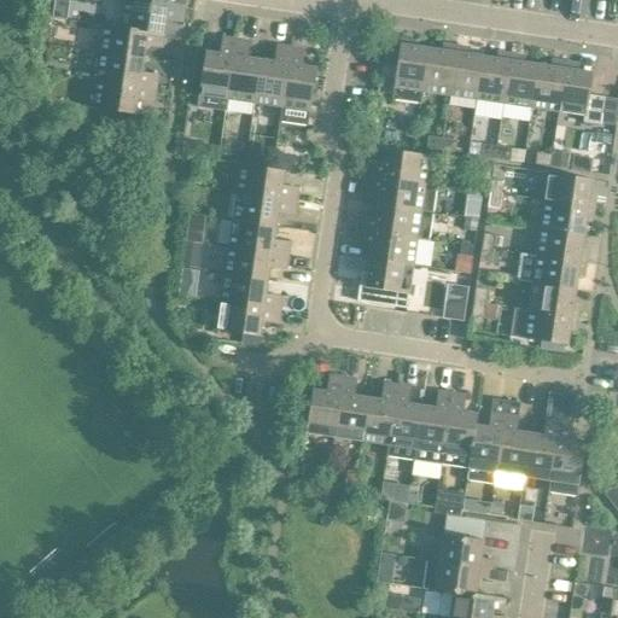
[(104,24),(163,34),(165,19),(182,22),(184,9),(124,0),(121,27),(104,24)]
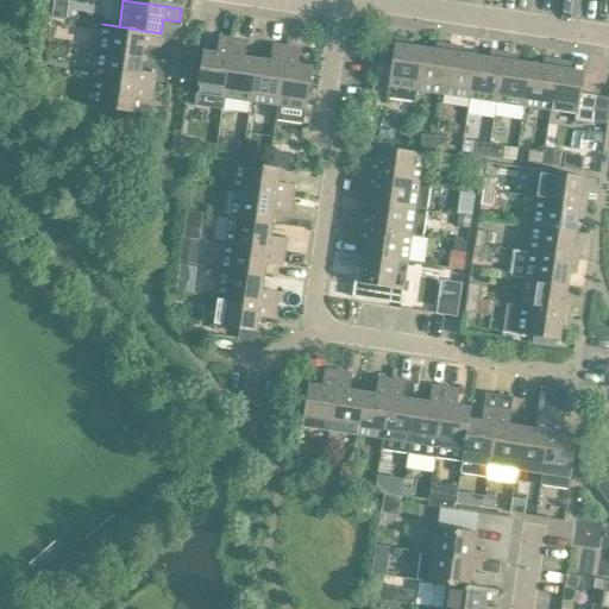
[(102,24),(99,51),(140,57),(143,44),(159,46),(161,33),(102,24)]
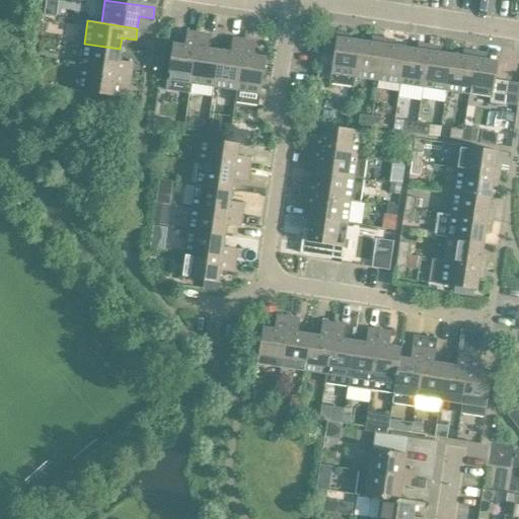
[(349,33),(324,29),(320,53),(332,55),(330,73),(354,76),(359,41),(348,39),(349,33)]
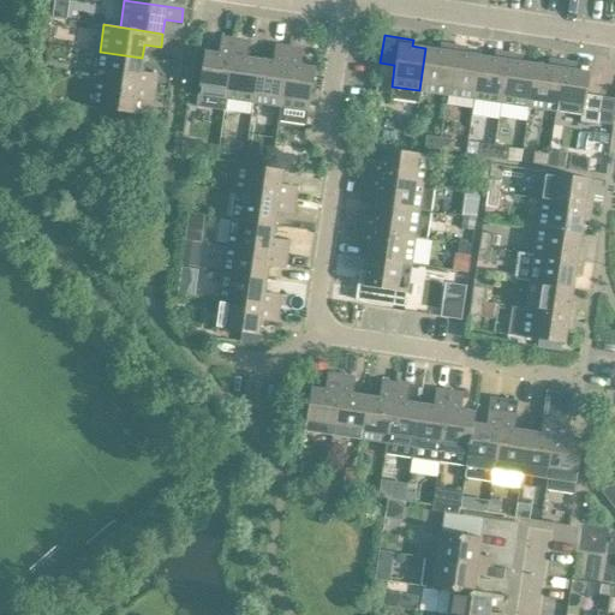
[(226,97),(234,39),(220,37),(218,53),(203,51),(197,94),(226,97)]
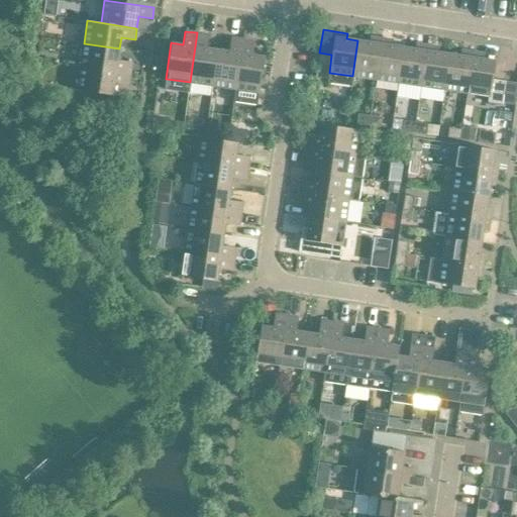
[(197,32),(190,82),(212,86),(217,49),(206,48),(208,34),(197,32)]
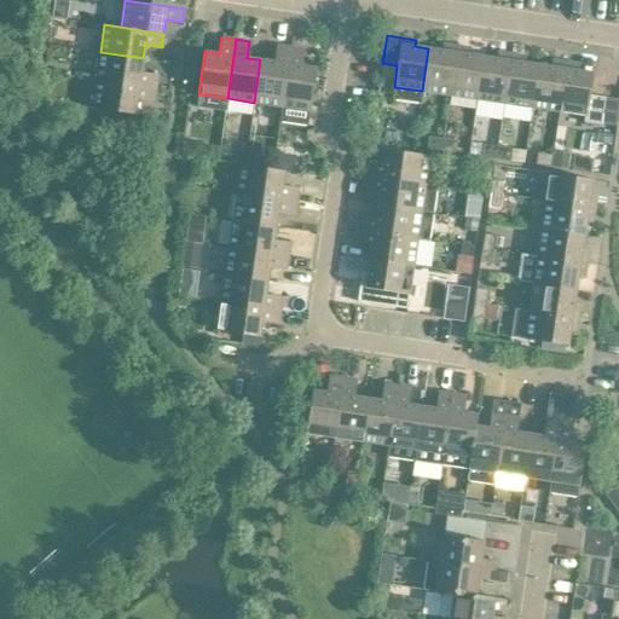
[(441,50),(428,48),(422,91),(450,96),(457,46),(443,44),(441,50)]
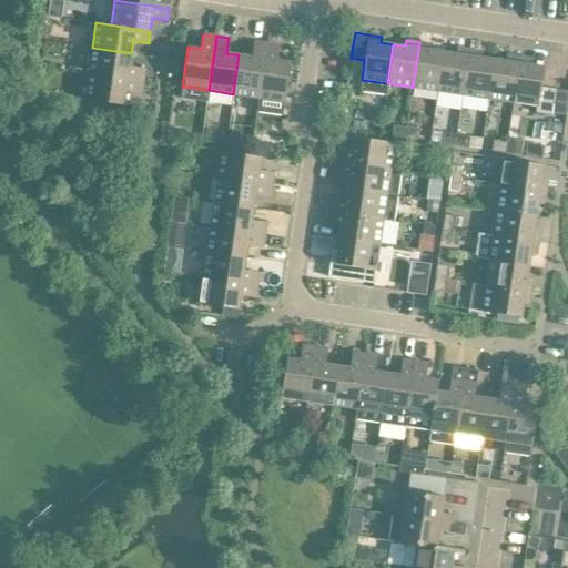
[(251,57),(239,54),(233,94),(259,98),(266,43),(253,41),(251,57)]
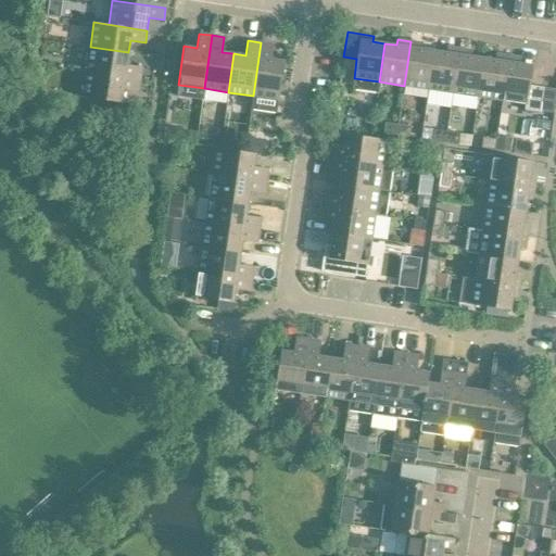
[(422,42),(411,41),(404,86),(428,89),(433,50),(421,49),(422,42)]
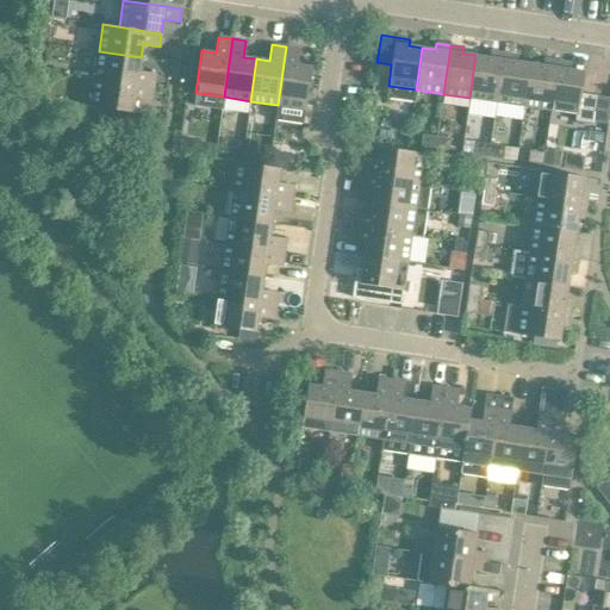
[(299,49),(286,47),(278,105),(305,110),(311,67),(297,64),(299,49)]
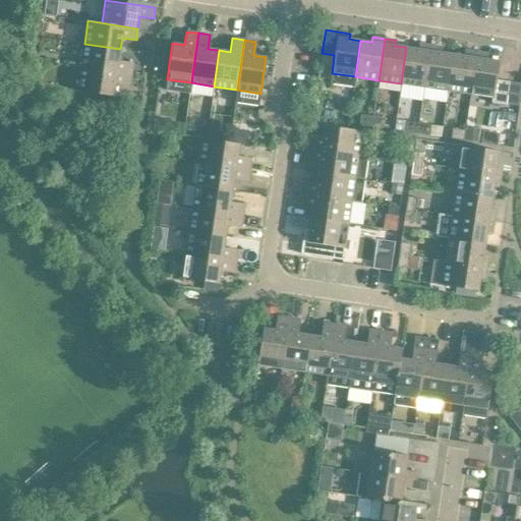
[(120,49),(84,44),(80,67),(131,74),(132,63),(118,60),(120,49)]
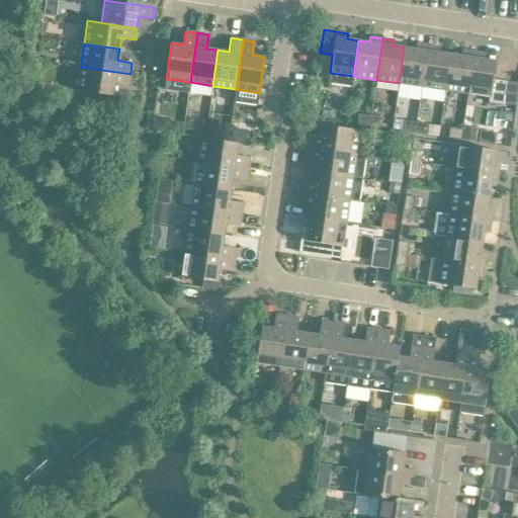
[(416,49),(404,47),(399,83),(422,86),(428,45),(416,44),(416,49)]
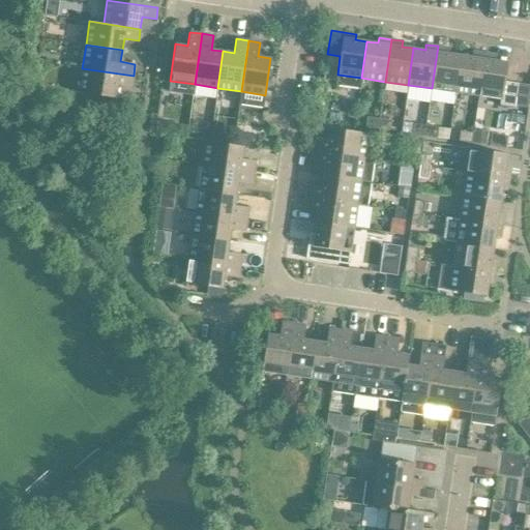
[(438,46),(432,88),(454,91),(461,55),(448,53),(449,48),(438,46)]
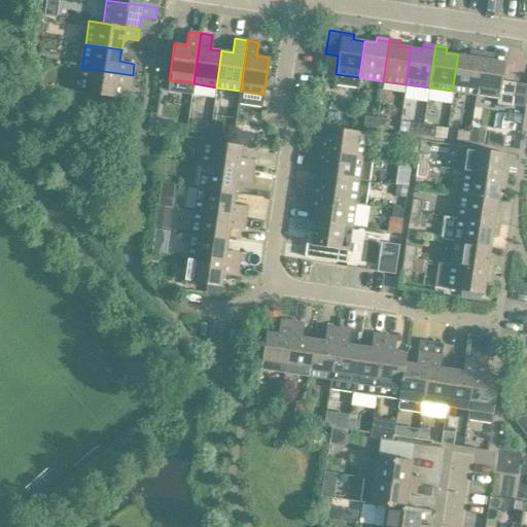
[(469,57),(458,55),(452,91),(476,95),(482,53),(469,50),(469,57)]
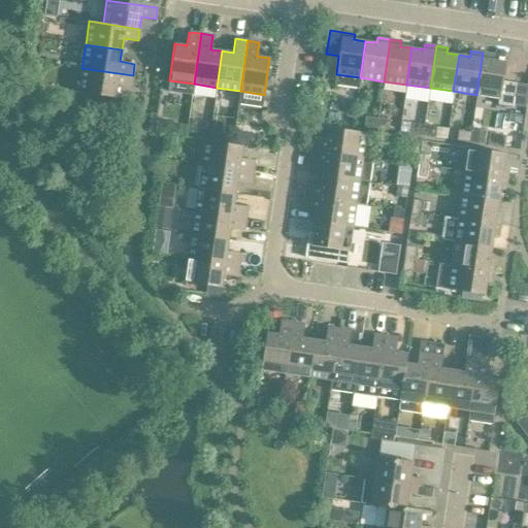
[(494,55),(483,53),(476,95),(499,98),(498,104),(513,106),(516,83),(503,80),(506,62),(494,60),(494,55)]
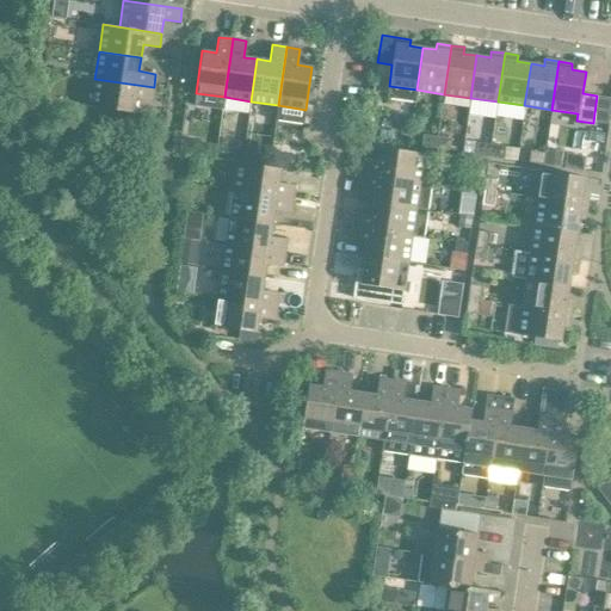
[(154,87),(94,79),(91,106),(133,112),(135,98),(152,100),(154,87)]
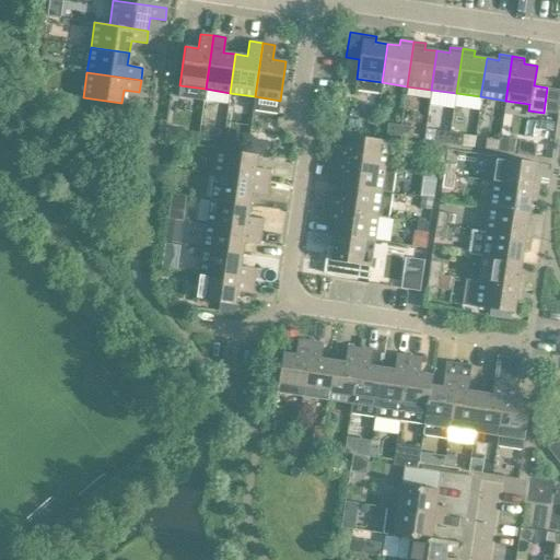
[(399,136),(400,125),(387,123),(386,133),(399,136)]
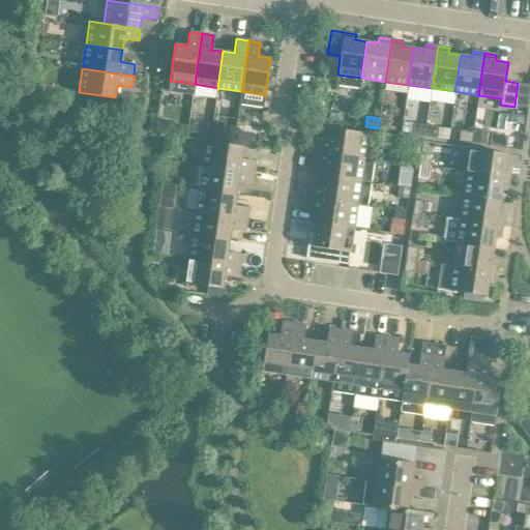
[(391,120),(379,118),(378,128),(390,130),(391,120)]
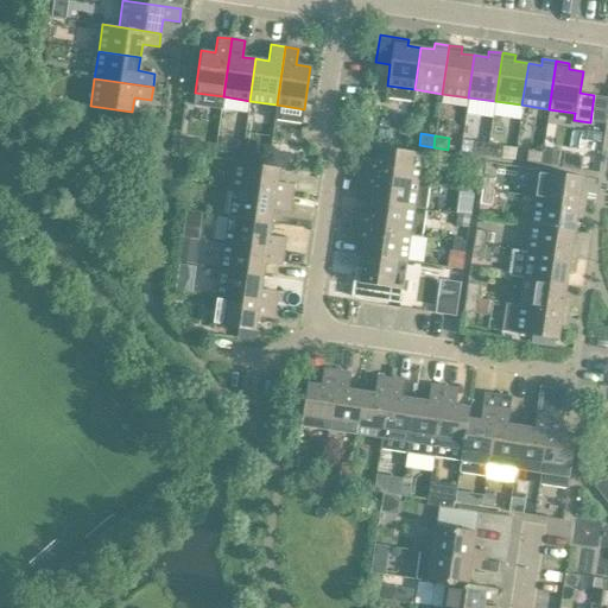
[(489,144),(488,144),(487,156),(501,157),(504,137),(491,135),(489,144)]
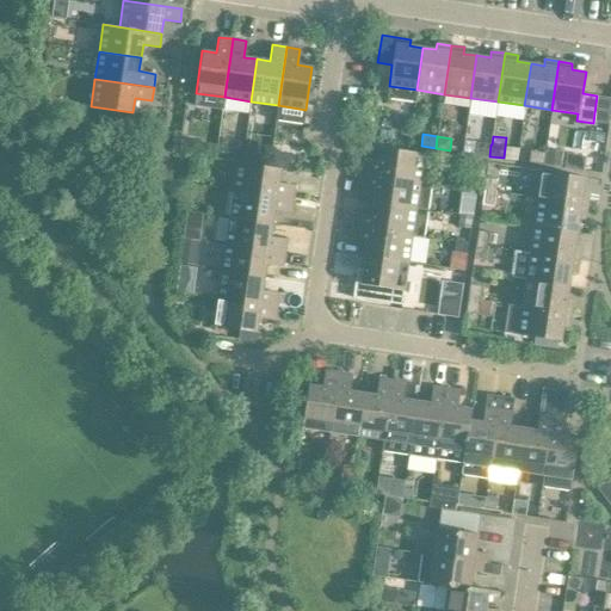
[(489,156),(491,144),(464,141),(462,153),(489,156)]
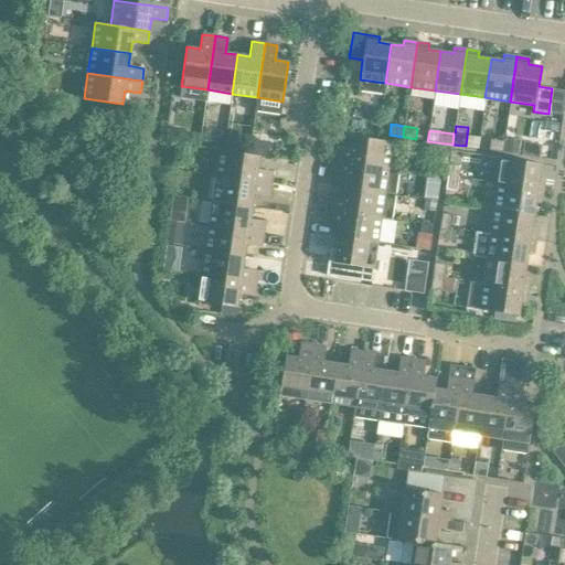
[(333,160),(387,168),(392,141),(352,136),(351,149),(336,147),(333,160)]
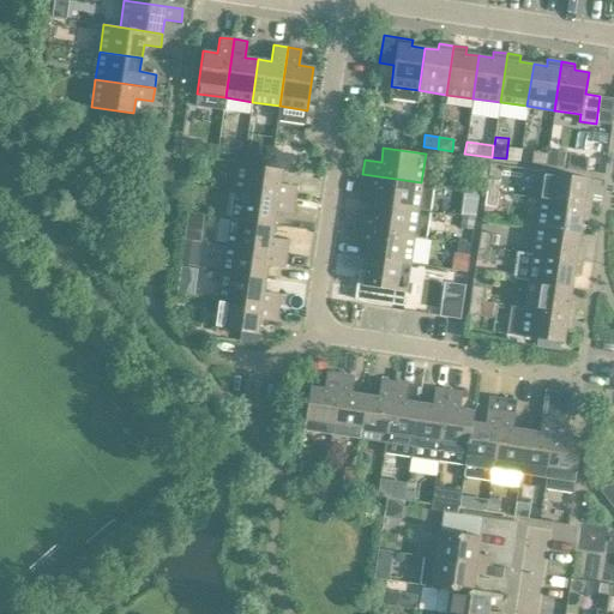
[(531,163),(546,164),(548,152),(533,151),(531,163)]
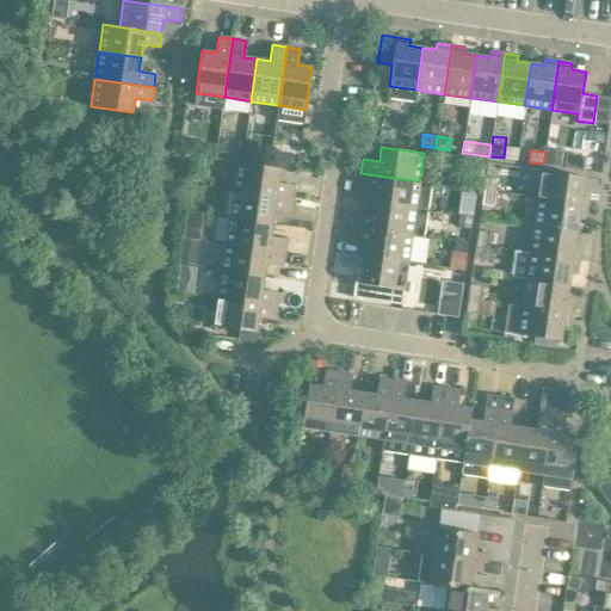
[(234,190),(292,198),(295,185),(278,183),(281,168),(238,162),(234,190)]
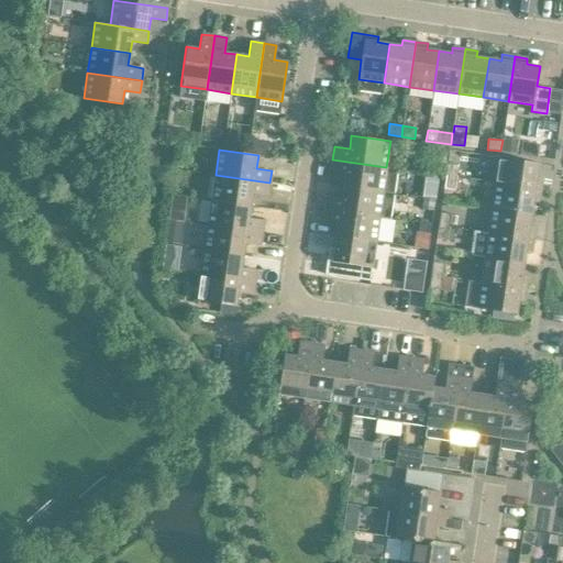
[(499,157),(496,183),(541,189),(542,177),(537,176),(539,163),(499,157)]
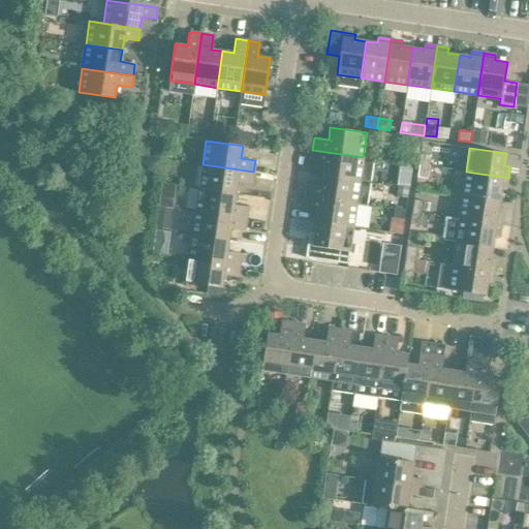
[(363,157),(312,150),(310,161),(324,163),(323,175),(360,180),(370,182),(373,158),(363,157)]
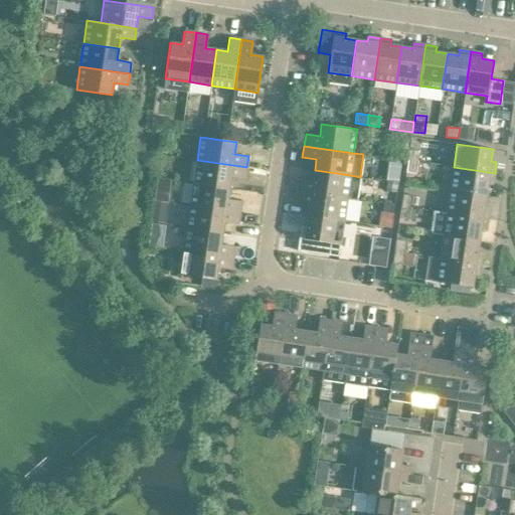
[(407,161),(417,162),(417,159),(419,160),(419,162),(431,163),(432,154),(420,152),(420,155),(418,154),(419,150),(409,149),(407,161)]
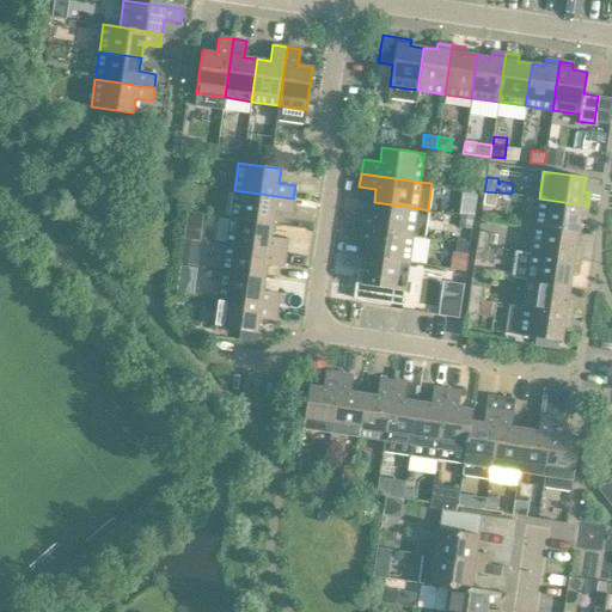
[(475,206),(477,190),(464,188),(461,203),(475,206)]
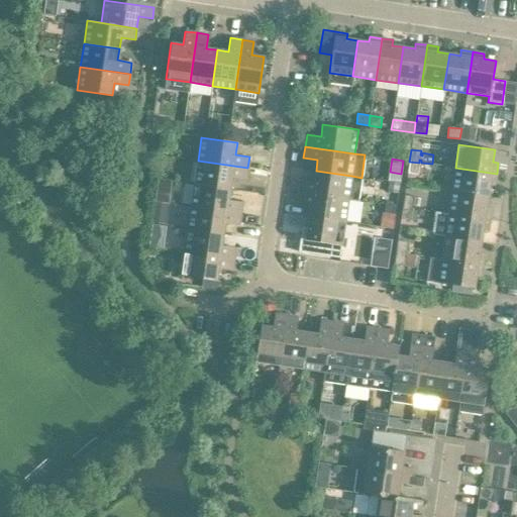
[(247,168),(198,161),(194,184),(230,189),(232,178),(245,180),(247,168)]
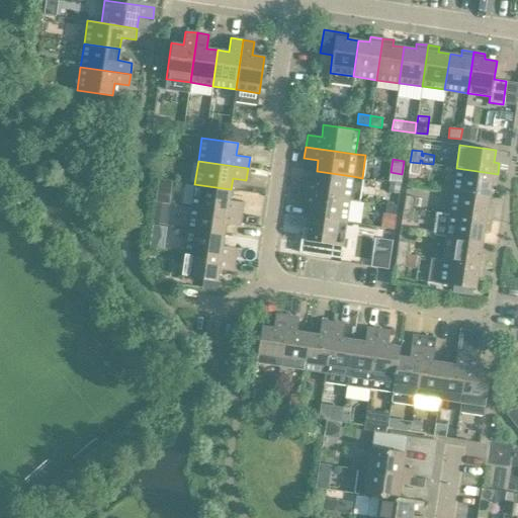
[(420,163),(410,162),(408,173),(418,175),(420,163)]
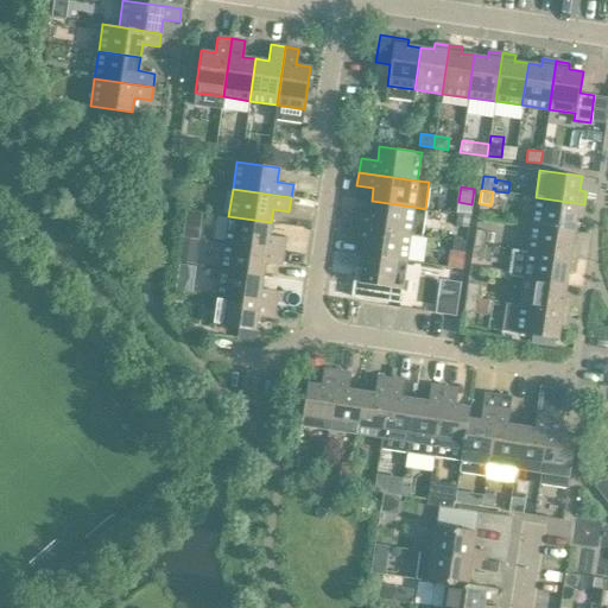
[(584,204),(536,197),(531,225),(574,230),(576,217),(582,219),(584,204)]
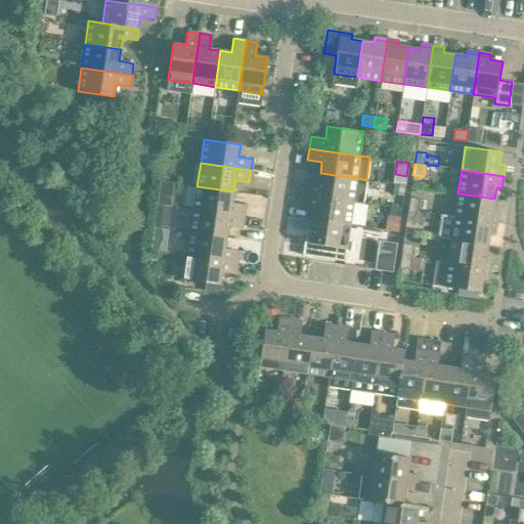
[(304,182),(302,194),(353,202),(356,178),(320,173),(318,184),(304,182)]
